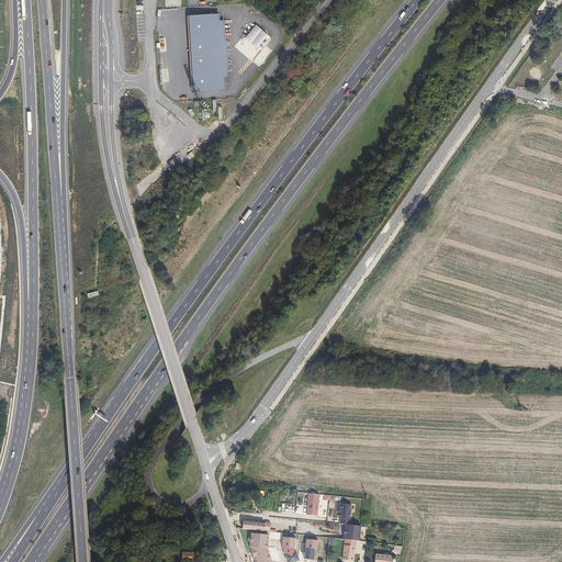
[(193,91),(225,89),(225,77),(227,76),(224,20),(220,20),(220,13),(189,15),(193,91)]
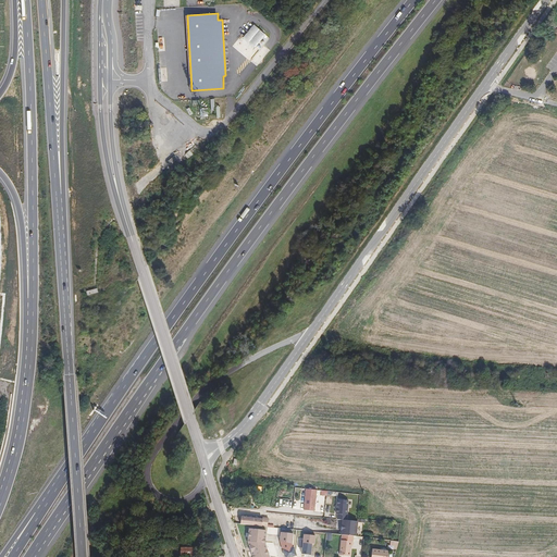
[(256,47),(267,35),(254,24),(244,36),(256,47)]
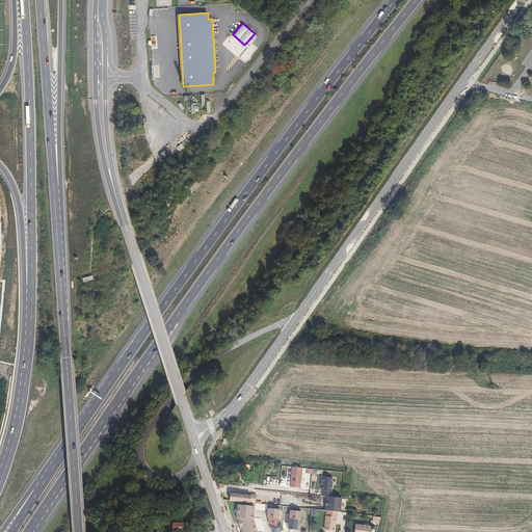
[(302,468),(293,467),(290,487),(300,488),(302,468)]
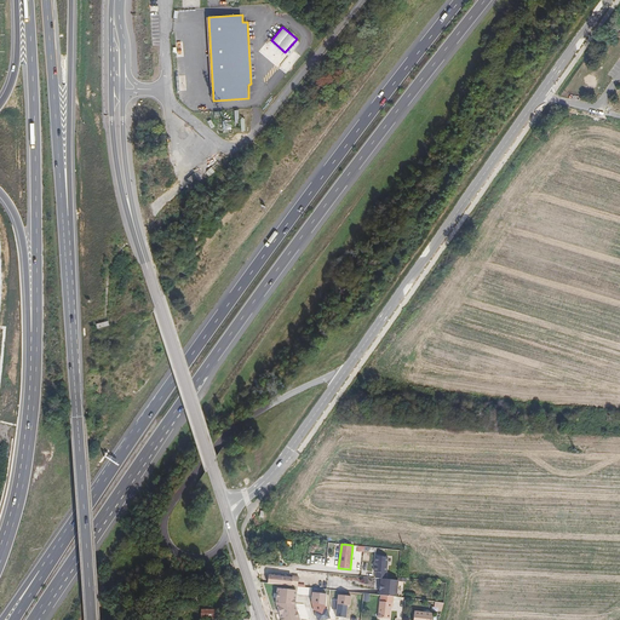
[(382,580),(385,580),(389,557),(377,556),(374,572),(375,572),(375,579),(382,580)]
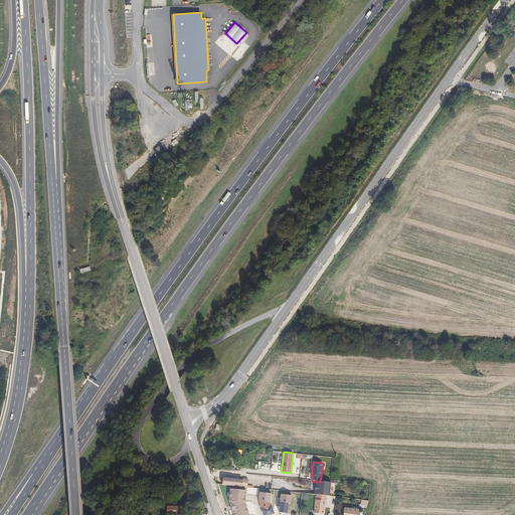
[(241,487),(242,481),(236,480),(236,478),(233,478),(233,480),(223,479),(222,485),(241,487)]
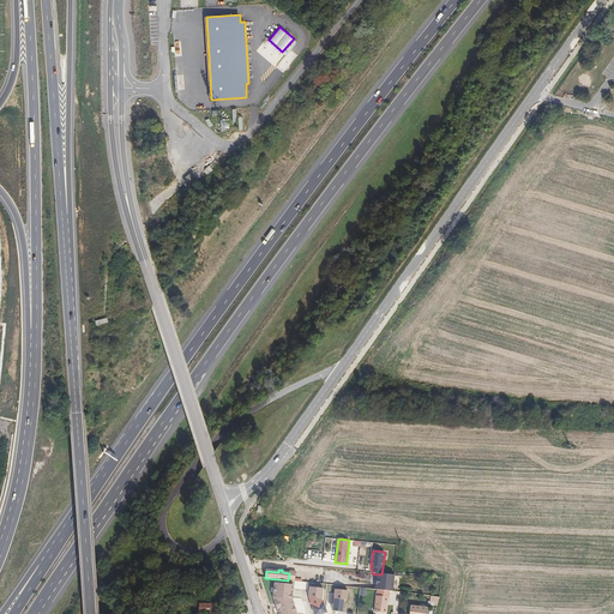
[(383,587),(381,591),(384,591),(391,593),(396,593),(403,594),(404,577),(381,575),(378,575),(377,585),(383,587)]
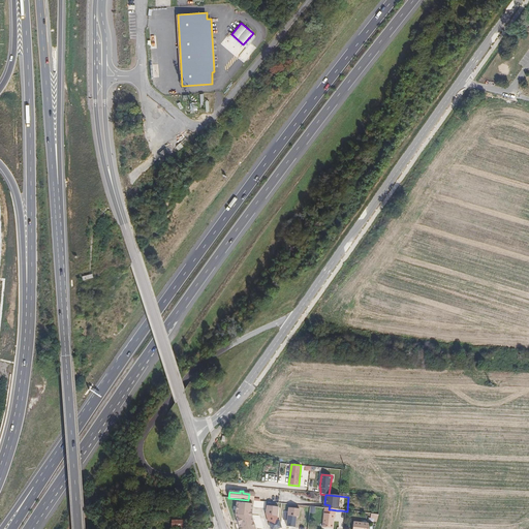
[(254,528),(251,517),(252,504),(237,502),(236,515),(240,528),(254,528)]
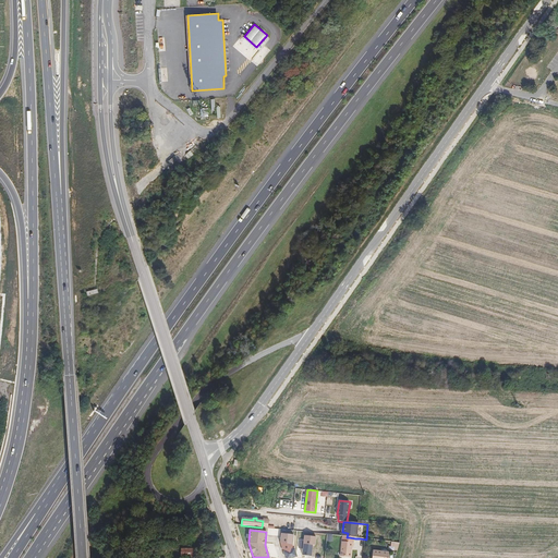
[(293,535),(281,533),(280,542),(284,557),(290,557),(296,556),(294,548),(293,548),(292,545),(293,535)]
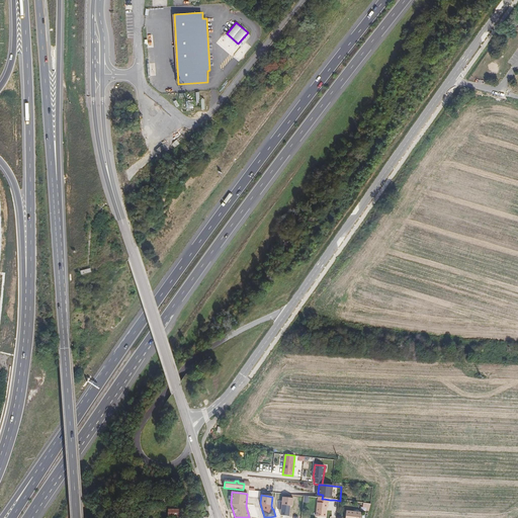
[(285,507),(288,507),(289,503),(297,504),(300,505),(301,496),(290,495),(289,501),(285,500),(285,507)]
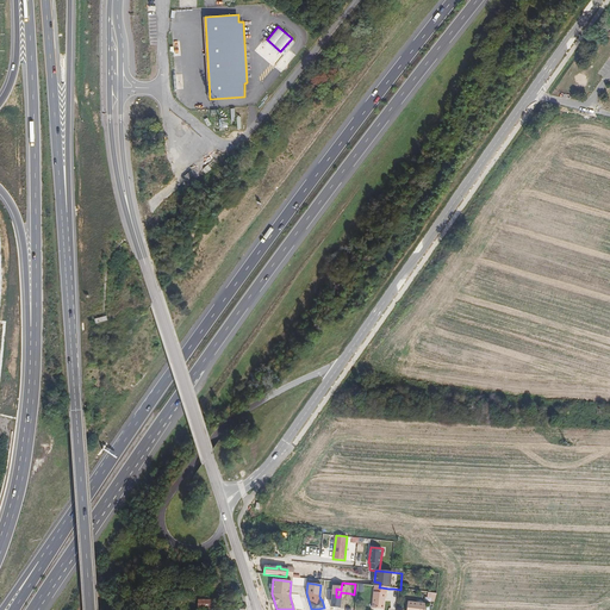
[(388,589),(381,587),(378,609),(388,609),(390,602),(392,602),(393,589),(388,589)]
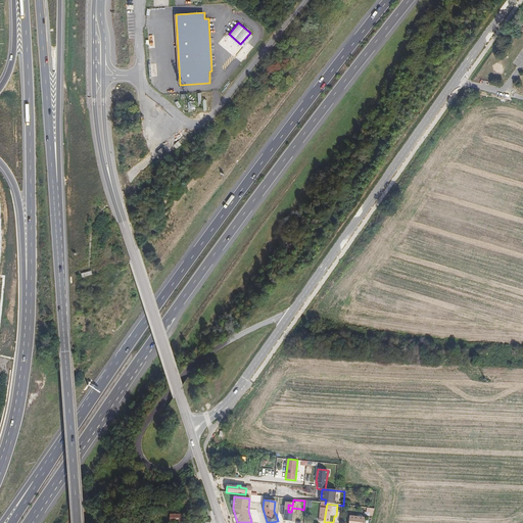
[(291,512),(291,518),(299,519),(300,509),(292,508),(291,512)]
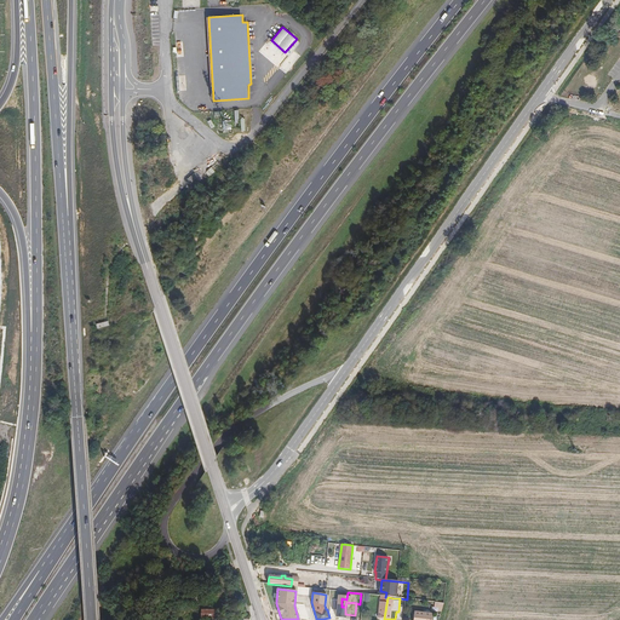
[(202,609),(199,619),(219,619),(219,609),(202,609)]
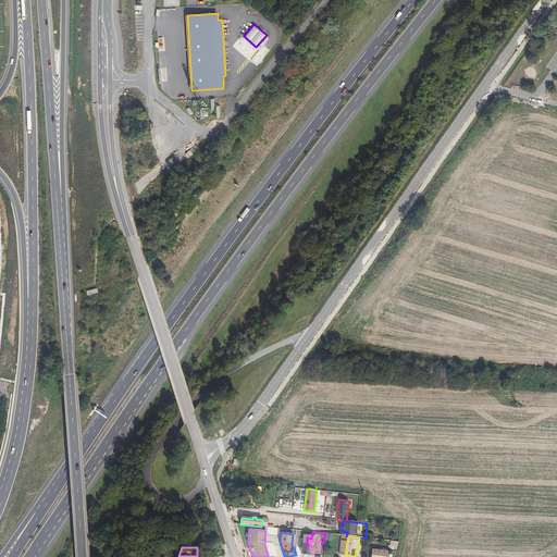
All buildings are outlined.
